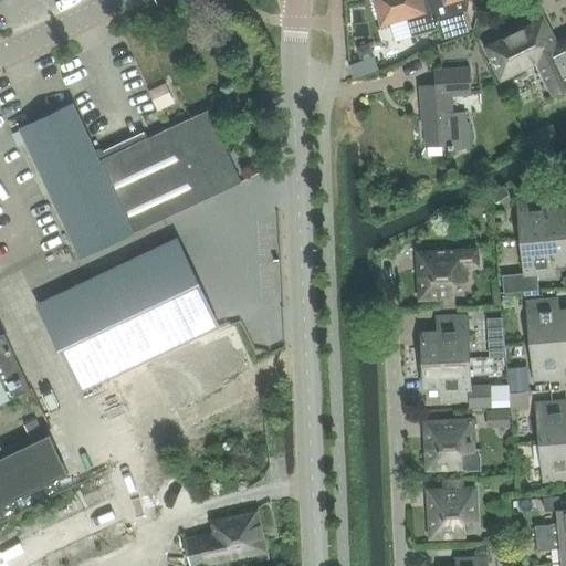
[(467,7),(468,0),(373,0),(380,25),(409,17),(415,38),(440,30),(441,35),(467,28),(461,8),(467,7)]
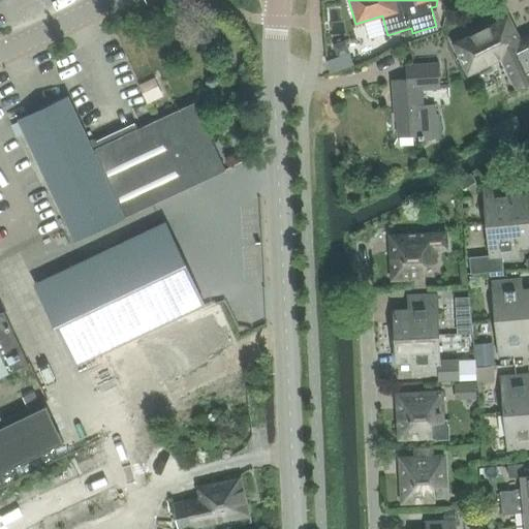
[(505,18),(454,43),(469,74),(502,58),(507,67),(517,88),(527,83),(528,82),(528,37),(521,41),(521,40),(517,42),(505,18)]
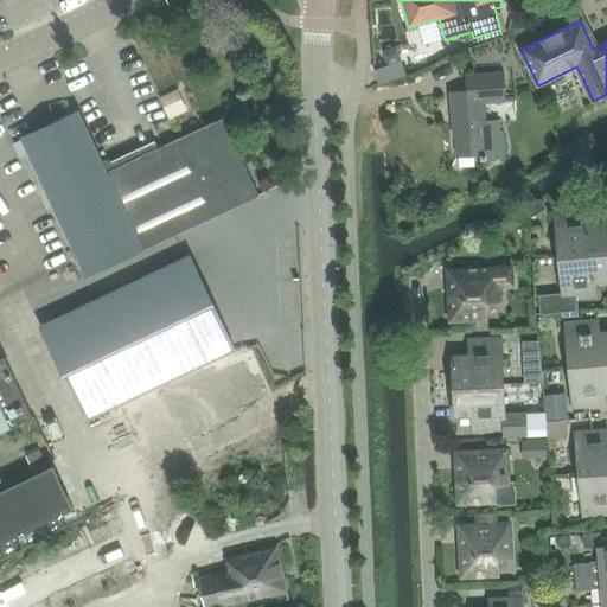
[(414,29),(416,44),(435,40),(433,26),(414,29)]
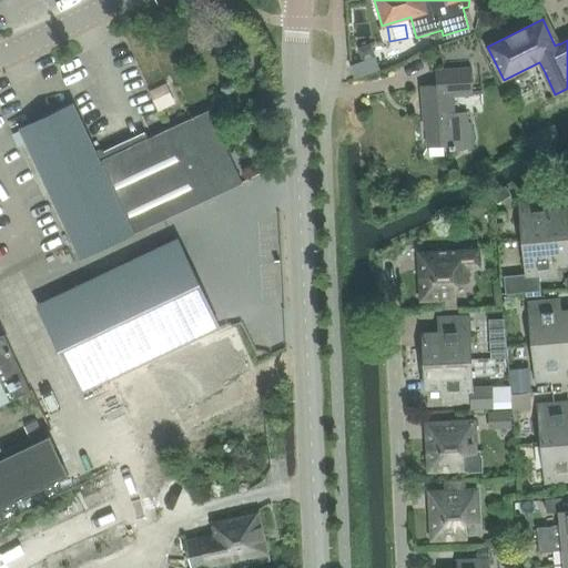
[(348,64),(354,80),(381,70),(375,56),(348,64)]
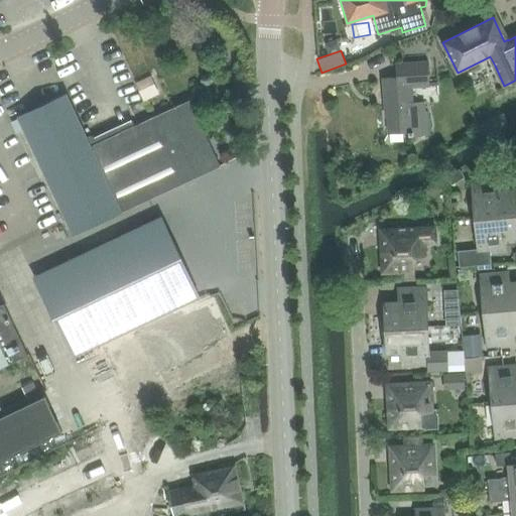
[(412,88),(430,87),(428,61),(396,65),(397,78),(383,79),(386,117),(388,117),(389,133),(409,132),(409,136),(413,136),(413,135),(429,134),(428,112),(425,112),(424,103),(413,104),(412,88)]
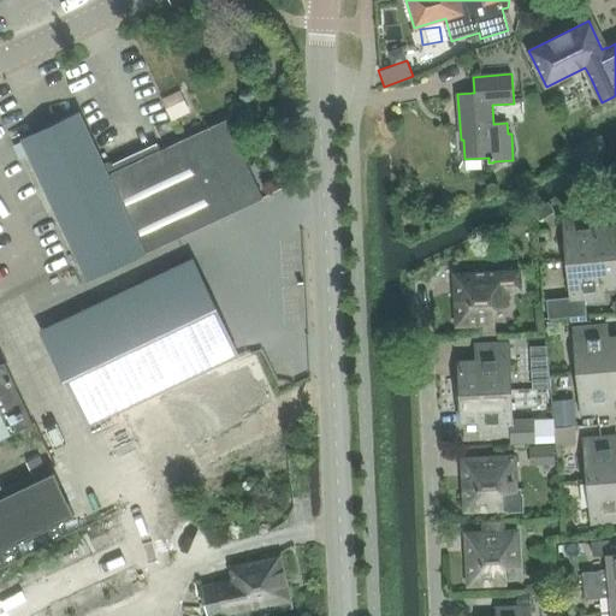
[(161,99),(172,122),(190,113),(179,92),(161,99)]
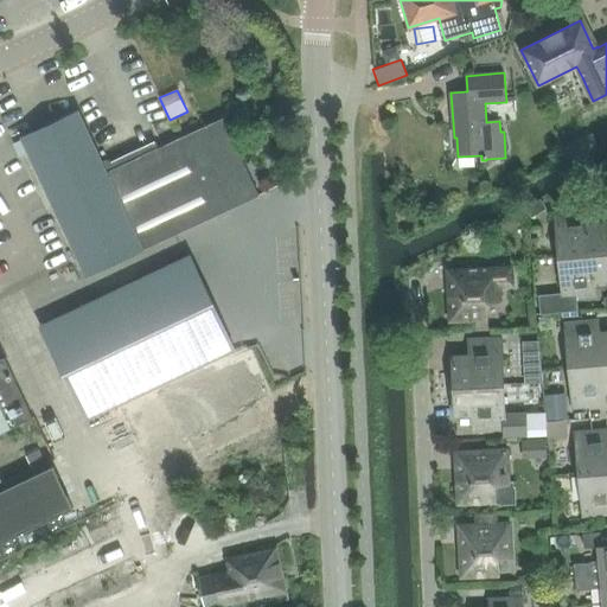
[(23,140),(37,172),(87,276),(260,196),(246,164),(241,166),(219,120),(159,148),(159,147),(144,154),(144,155),(114,170),(113,166),(108,164),(103,166),(78,114),(23,140)]
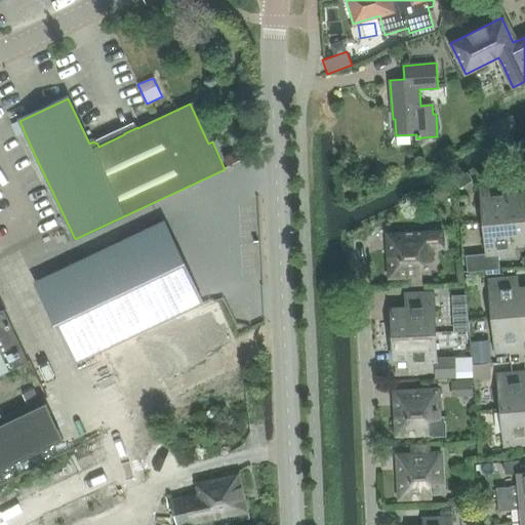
[(490,124),(487,126),(494,142),(502,137),(495,122),(490,124)]
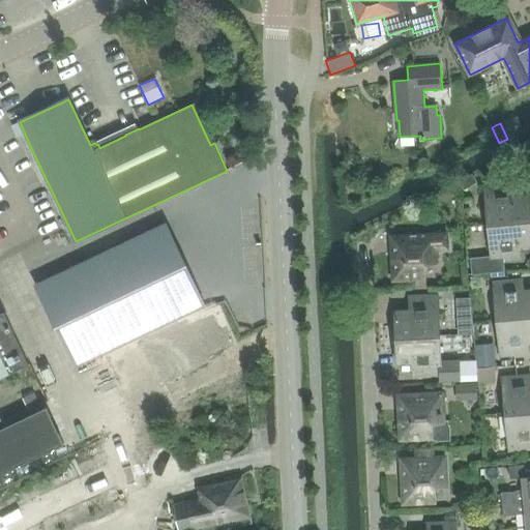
[(487,225),(529,221),(528,195),(483,199),(487,225)]
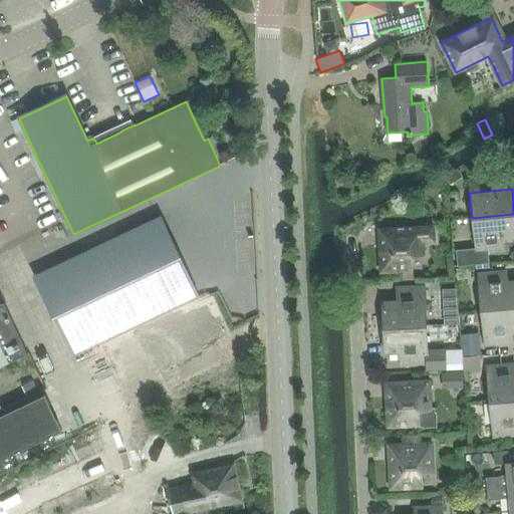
[(457,251),(458,267),(489,264),(488,253),(492,253),(491,243),(513,240),(513,214),(472,218),(475,250),(457,251)]
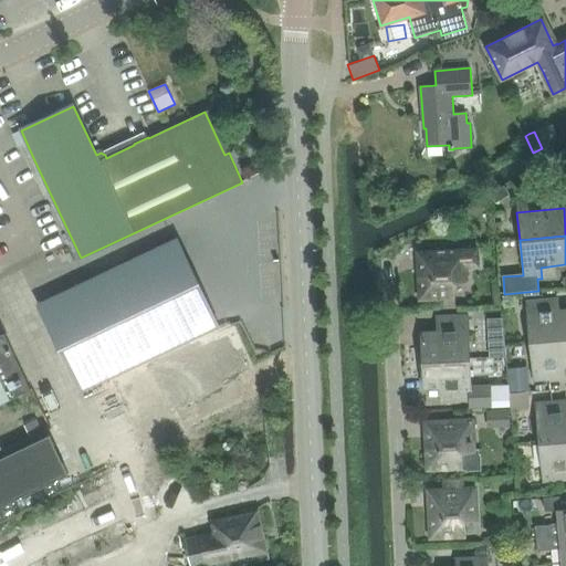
[(80,394),(221,326),(178,237),(37,304),(80,394)]
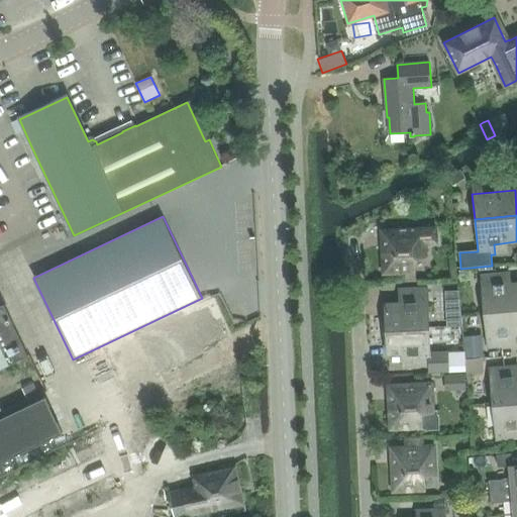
[(437,228),(423,228),(382,230),(383,272),(415,271),(414,255),(424,255),(424,245),(438,244),(437,228)]
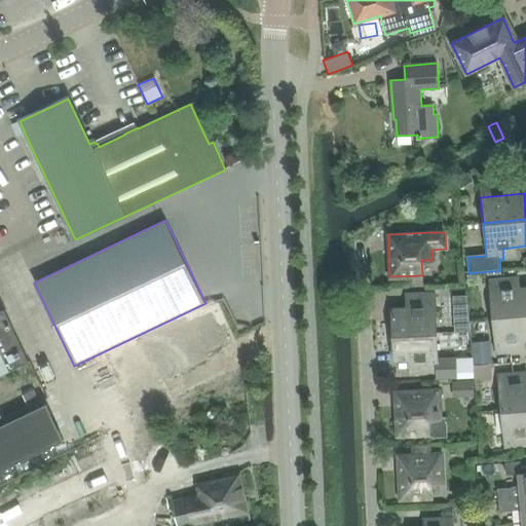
[(500,277),(488,278),(489,291),(501,290),(500,277)]
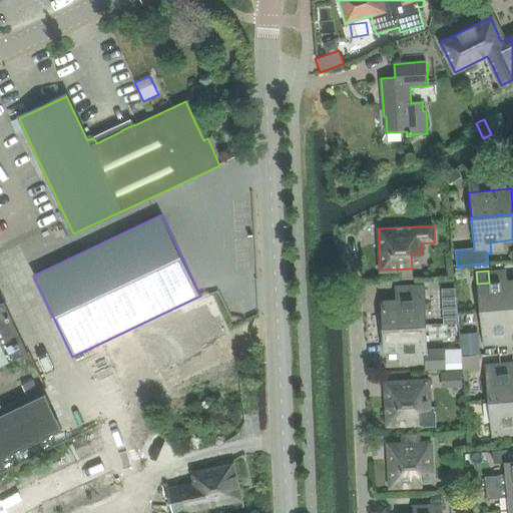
[(480,310),(512,306),(512,280),(489,283),(477,284),(480,310)]
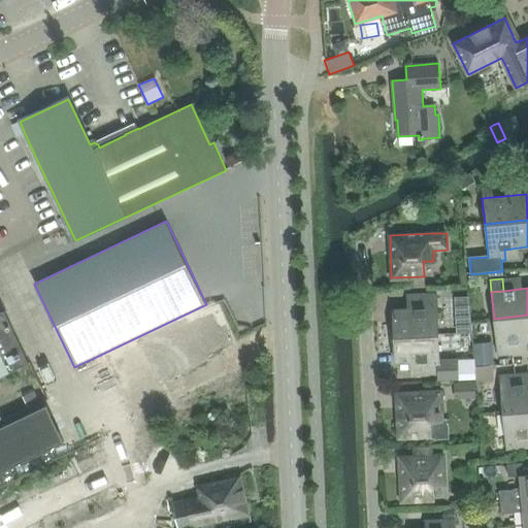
[(394,335),(437,333),(436,307),(393,309),(394,335)]
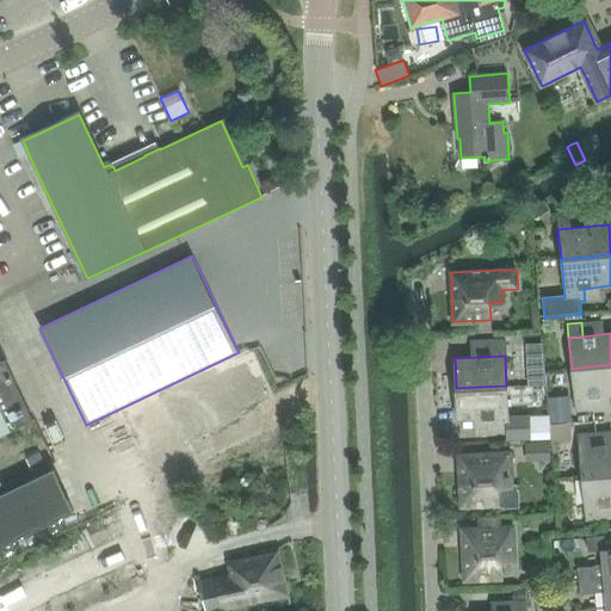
[(0,487),(4,486),(0,477),(0,436),(13,431),(34,420),(5,359),(0,362),(0,487)]
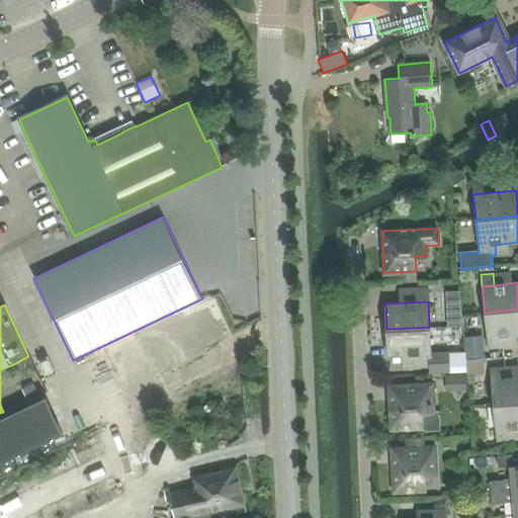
[(517,309),(485,313),(487,339),(517,335),(517,309)]
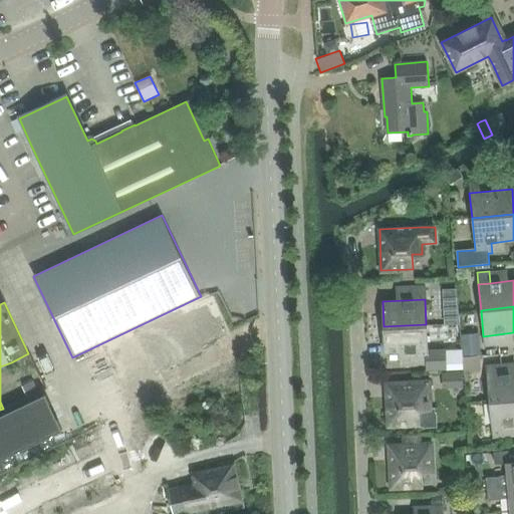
[(184,313),(169,320),(167,317),(165,313),(147,322),(149,325),(151,329),(136,336),(61,371),(86,424),(100,417),(164,387),(215,362),(207,344),(191,312),(190,310),(184,313)]
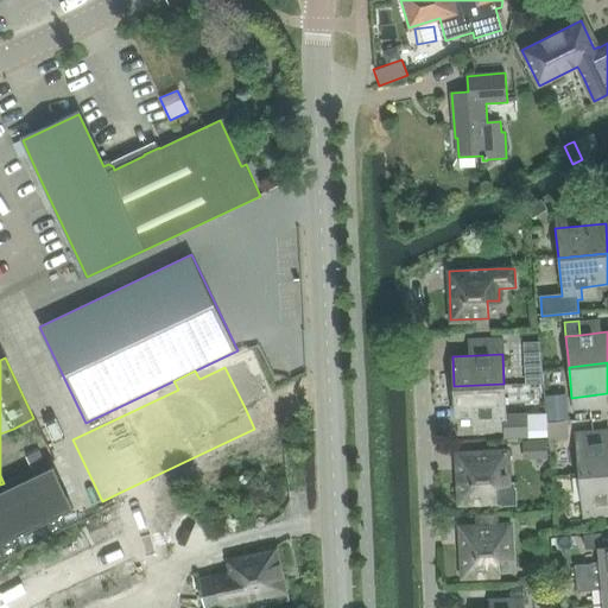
[(504,384),(454,386),(454,417),(470,417),(472,435),(487,435),(486,432),(504,431),(504,437),(526,436),(526,413),(504,415),(504,384)]
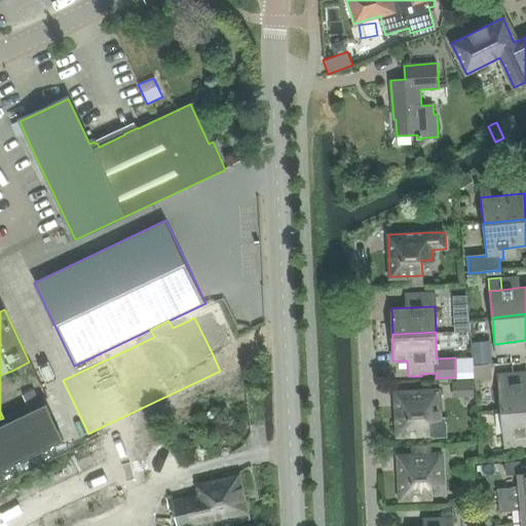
[(492,367),(492,348),(473,347),(473,366),(492,367)]
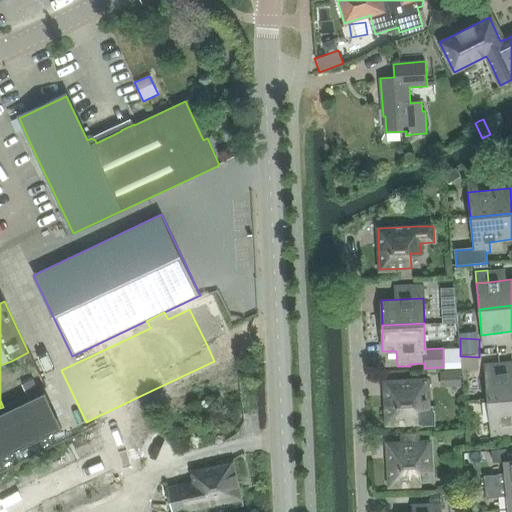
[(487,400),(511,398),(511,359),(483,362),(484,368),(485,374),(487,400)]
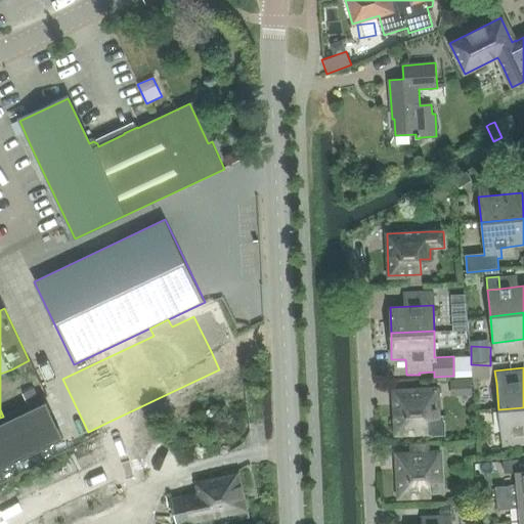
[(450,381),(451,396),(472,396),(471,380),(450,381)]
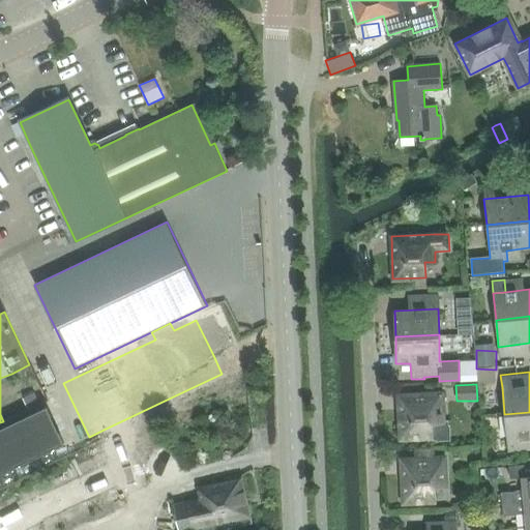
[(23,398),(28,408),(38,403),(33,392),(23,398)]
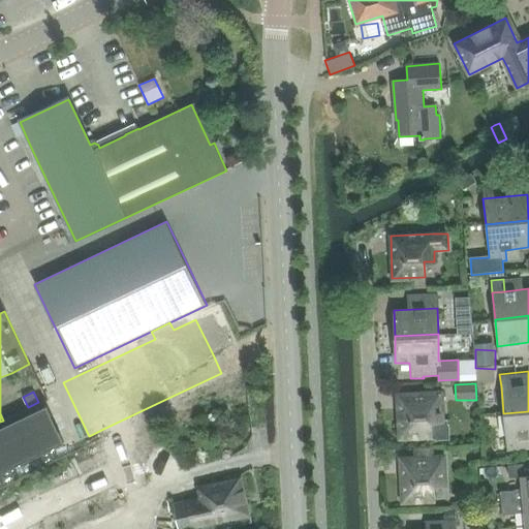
[(447,421),(441,421),(440,393),(398,394),(399,437),(432,436),(432,439),(435,439),(435,440),(449,440),(449,425),(447,425),(447,421)]
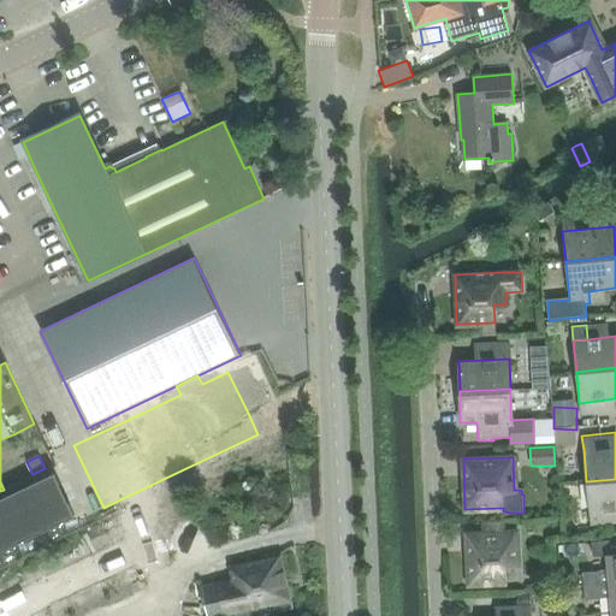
[(57,473),(0,499),(0,551),(76,516),(57,473)]
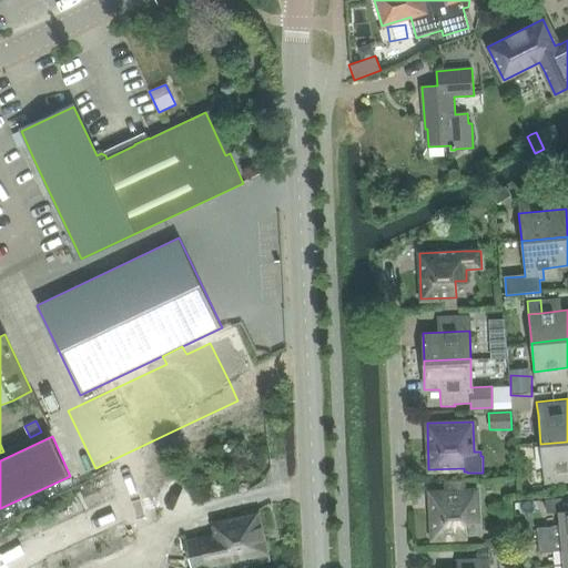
[(567,442),(540,444),(544,473),(545,485),(567,483),(567,442)]
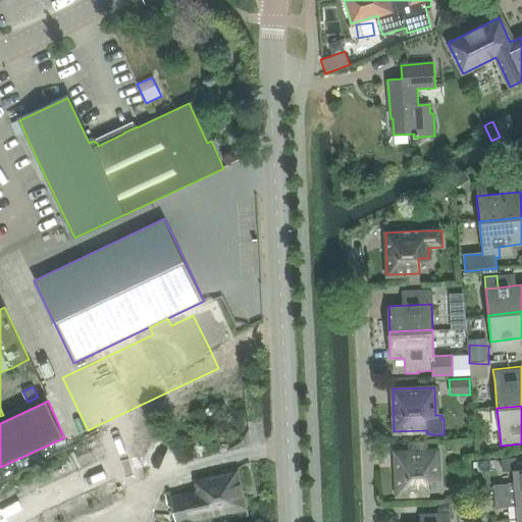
[(428,478),(438,478),(437,451),(395,453),(397,496),(429,493),(428,478)]
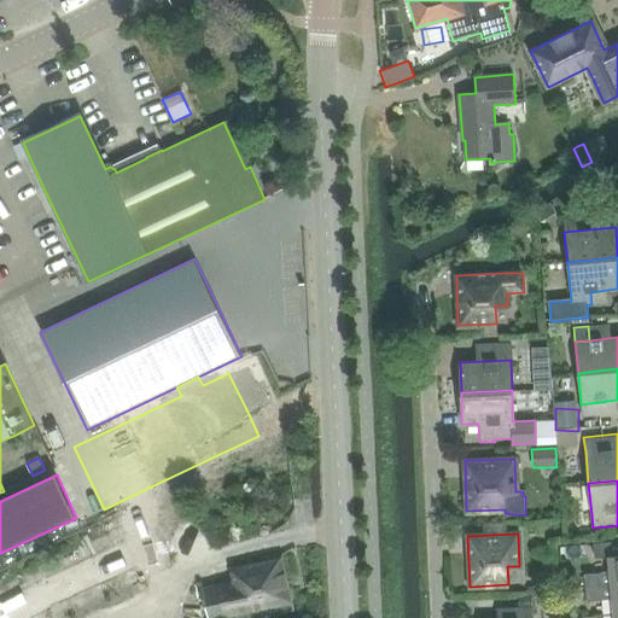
[(584,588),(617,584),(617,541),(592,544),(593,558),(607,557),(608,572),(583,575),(584,588)]
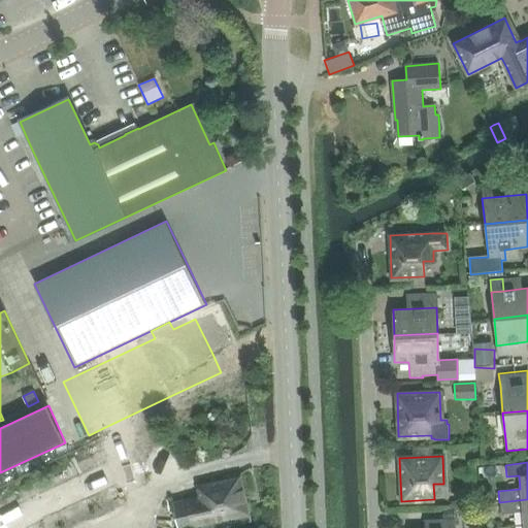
[(172,501),(177,524),(178,527),(193,527),(202,526),(202,527),(224,527),(253,522),(242,473),(194,484),(197,495),(172,501)]
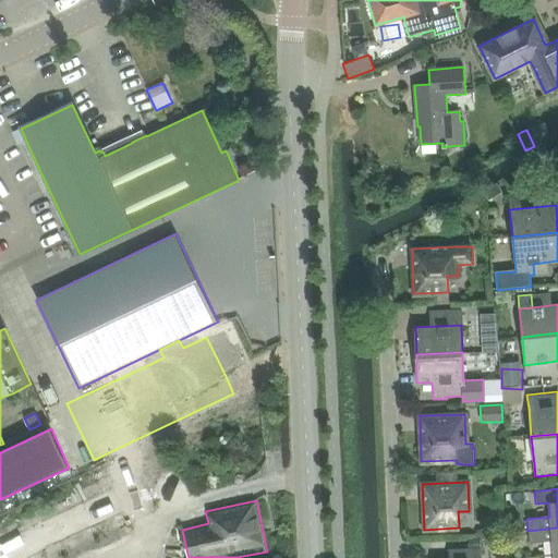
[(554,555),(557,554),(557,528),(528,531),(529,544),(553,542),(554,555)]
